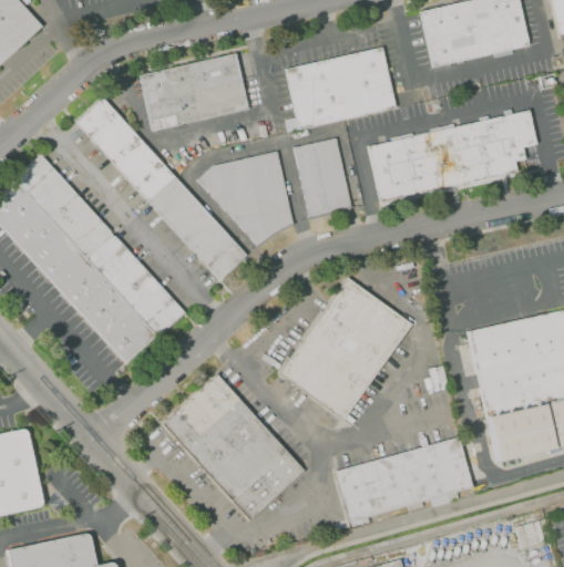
[(0,0),(17,0),(42,27),(0,64),(0,0)]
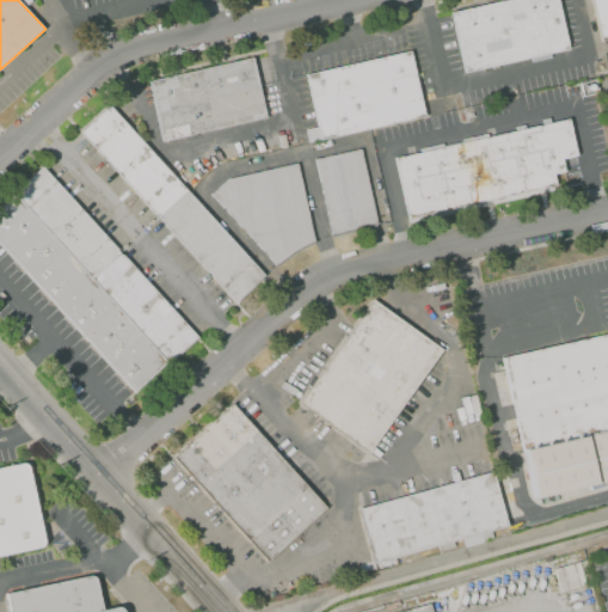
[(454,12),(505,0),(559,0),(571,49),(468,73),(454,12)]
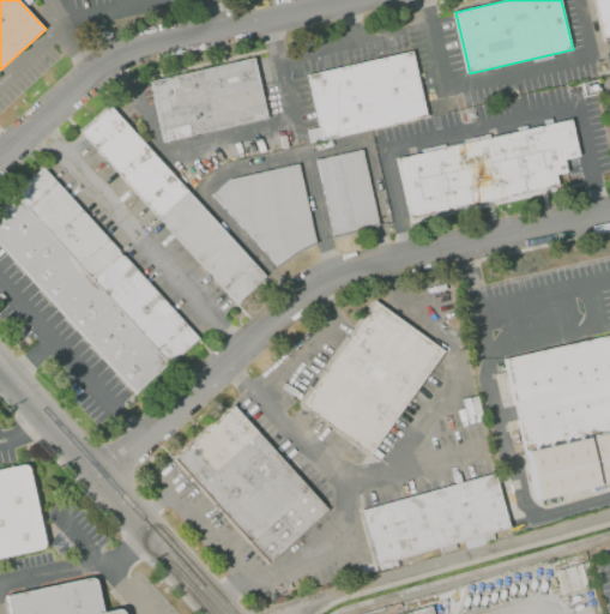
[(597,0),(609,0),(609,38),(607,40),(597,0)]
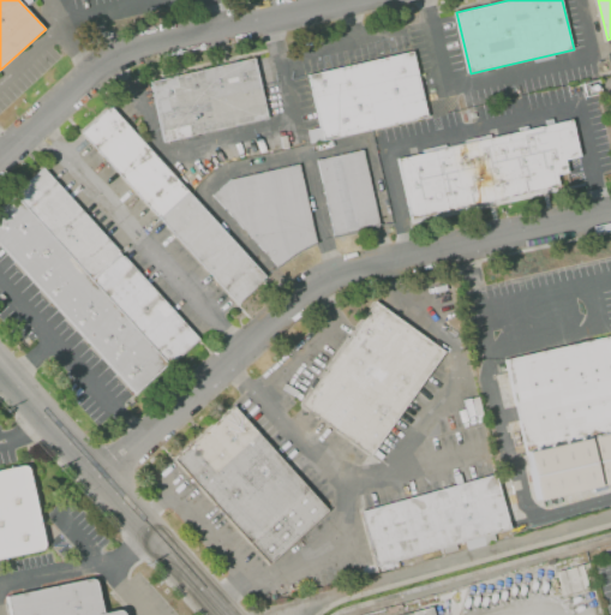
[(309,76),(413,52),(429,117),(324,142),(309,76)]
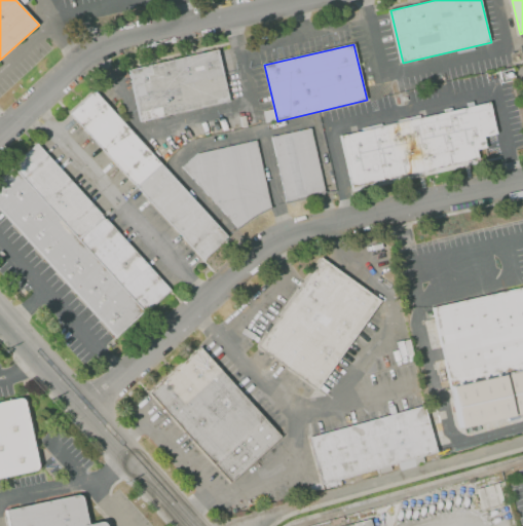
[(129,70),(219,49),(231,101),(142,121),(129,70)]
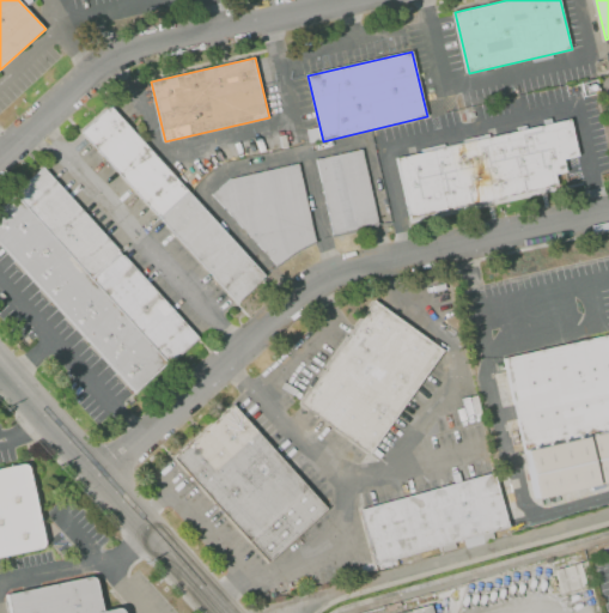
[(83,133),(111,107),(268,277),(238,304),(83,133)]
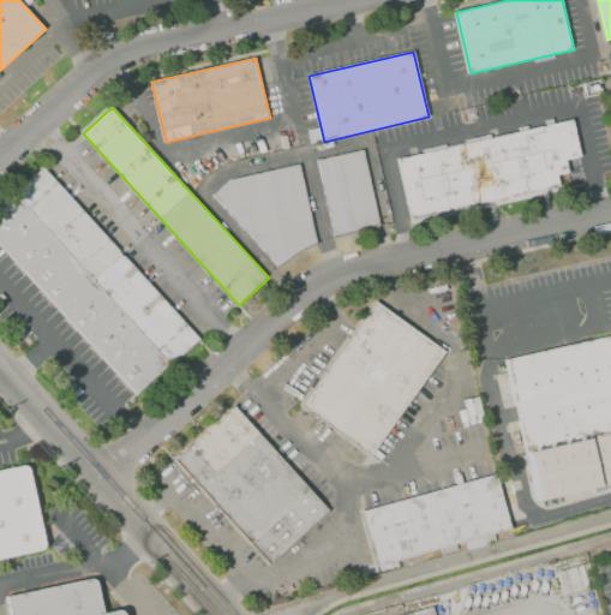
[(399,159),(573,119),(581,156),(568,160),(570,173),(559,175),(561,186),(412,219),(399,159)]
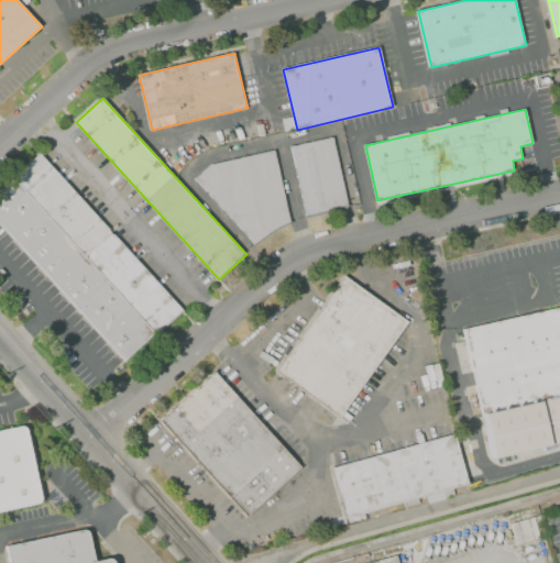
[(293,147),(335,138),(350,207),(309,217),(293,147)]
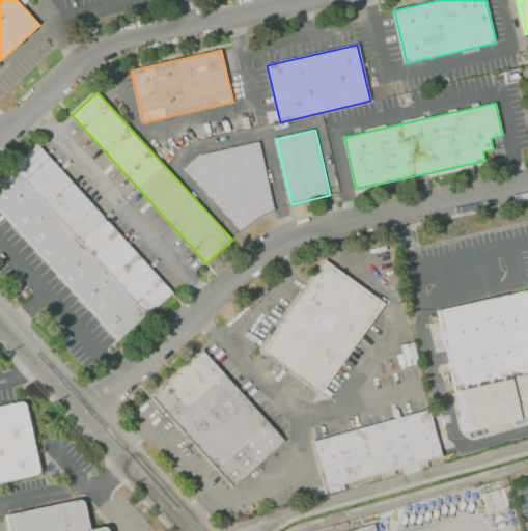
[(185,169),(241,229),(275,208),(259,141),(199,155),(185,169)]
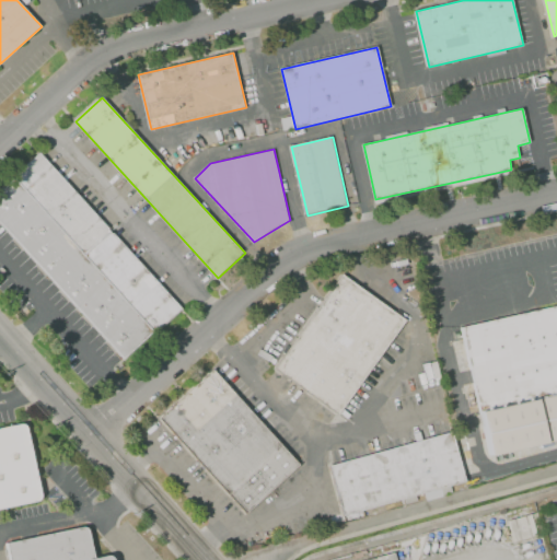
[(0,189),(41,153),(182,308),(125,361),(0,222),(0,189)]
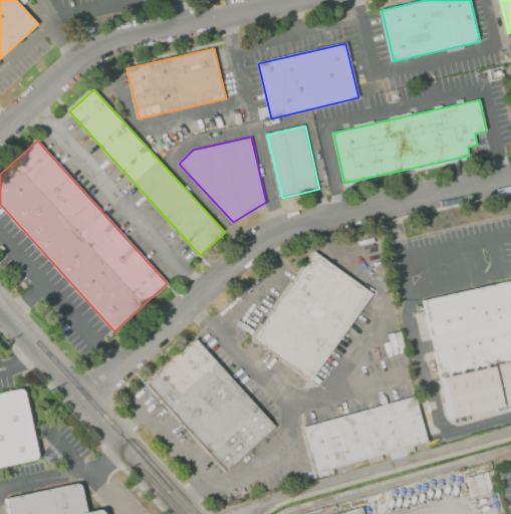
[(253,339),(315,250),(374,292),(311,380),(253,339)]
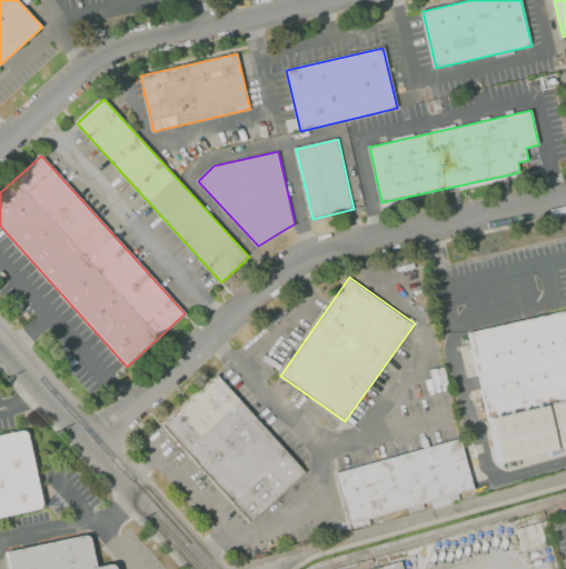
[(565,447),(498,462),(468,332),(565,310),(565,447)]
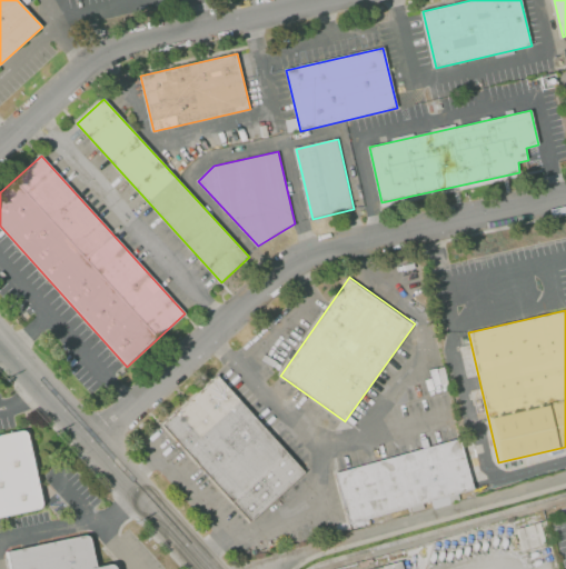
[(162,423),(216,375),(305,472),(251,521),(162,423)]
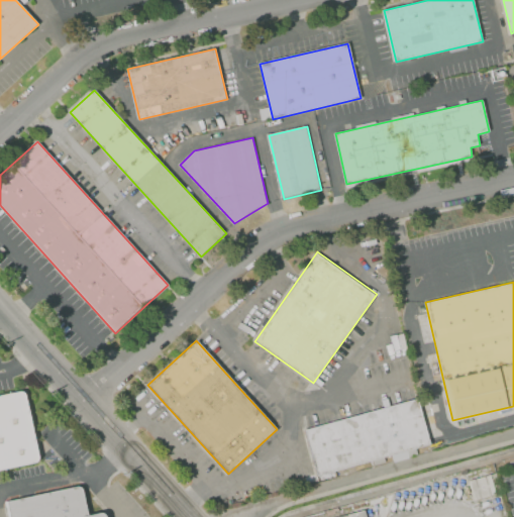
[(0,396),(24,391),(39,461),(0,469),(0,396)]
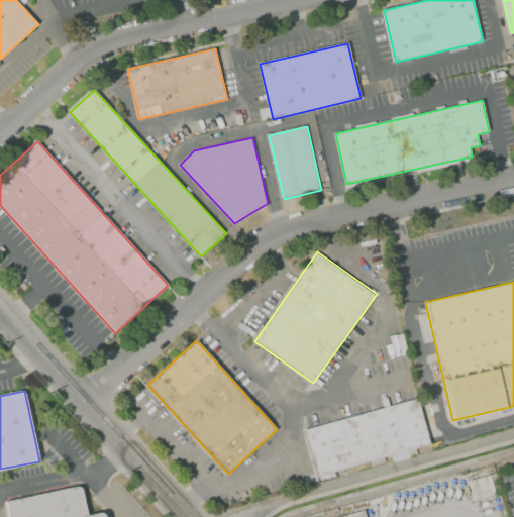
[(304,430),(418,399),(430,444),(317,477),(304,430)]
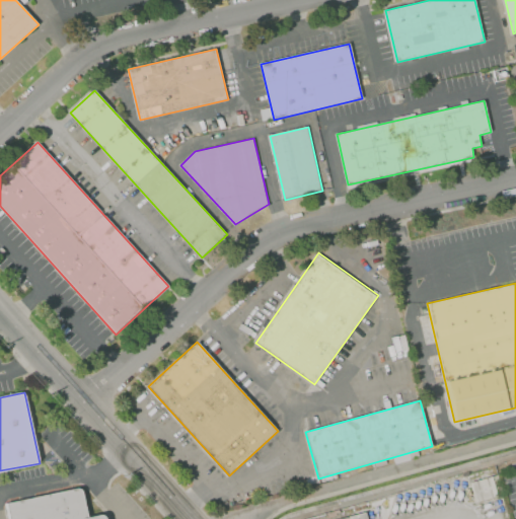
[(499,474),(504,494),(476,502),(471,482),(499,474)]
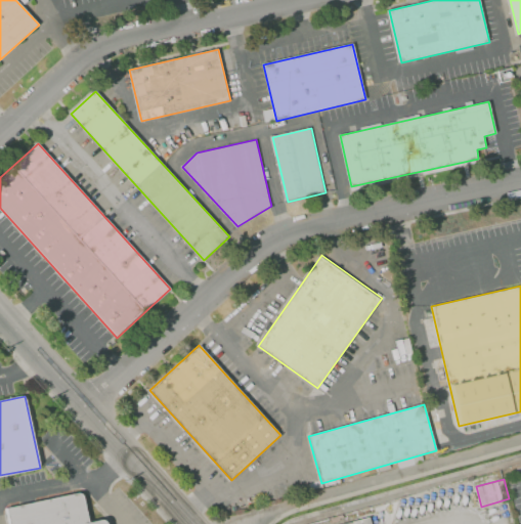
[(9,523),(6,510),(83,492),(90,523),(105,519),(106,523),(9,523)]
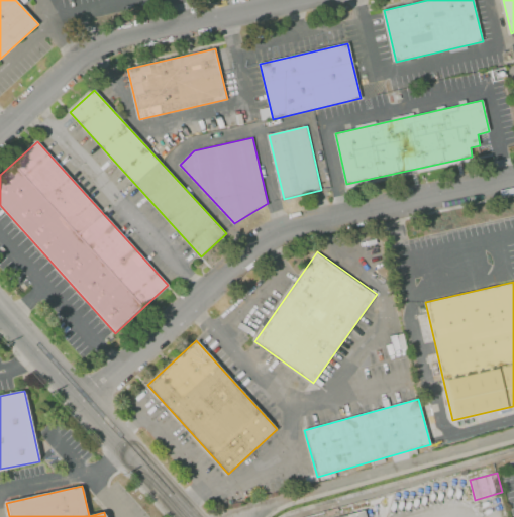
[(339,511),(327,515),(325,510),(338,507),(339,511)]
